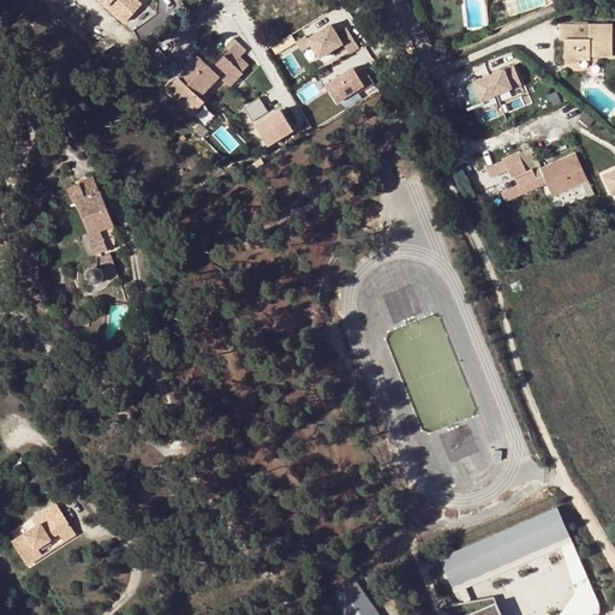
[(102,0),(125,22),(142,4),(138,0),(102,0)]
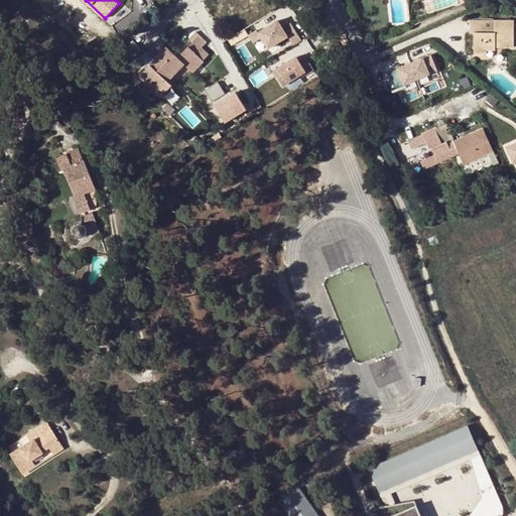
[(256,29),(248,34),(253,41),(261,36),(267,47),(287,35),(292,44),(300,39),(290,22),(282,27),(277,19),(257,31),(256,29)]
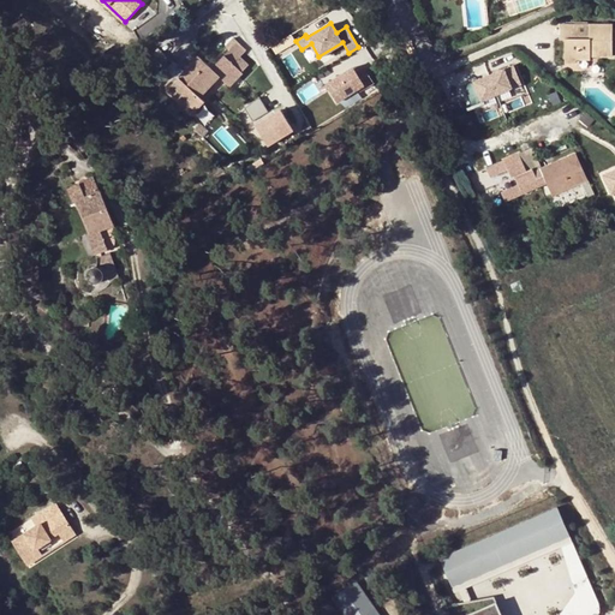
[(591,60),(591,57),(590,51),(599,51),(599,57),(613,57),(611,24),(560,24),(560,39),(565,39),(565,64),(580,64),(580,60),(591,60)]
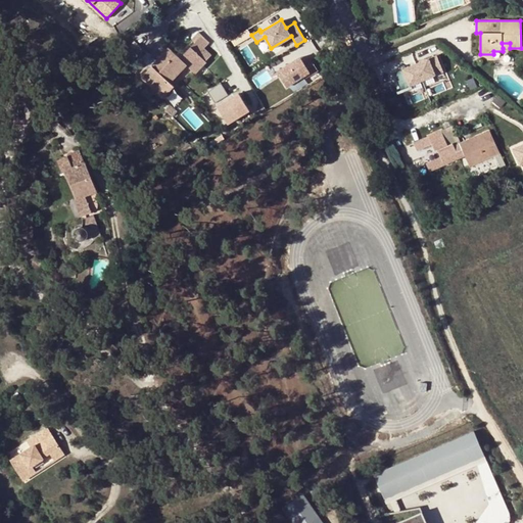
[(208,44),(201,37),(197,41),(204,49),(208,44)]
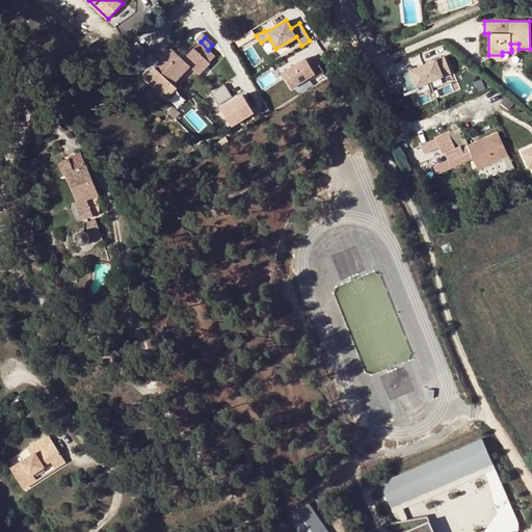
[(147,52),(136,42),(127,51),(138,61),(147,52)]
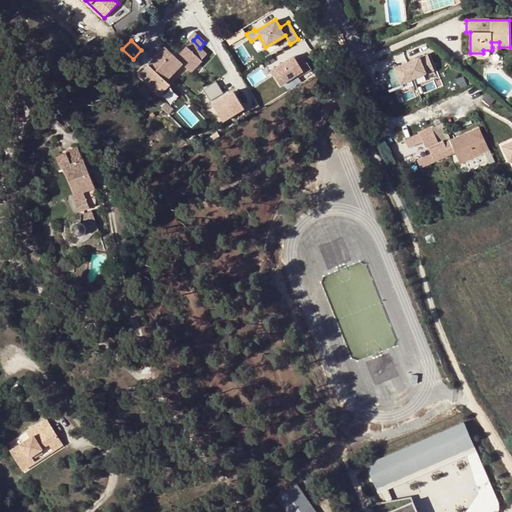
[(200,48),(193,40),(176,58),(166,48),(140,75),(161,95),(170,85),(166,81),(183,64),(191,71),(207,54),(200,48)]
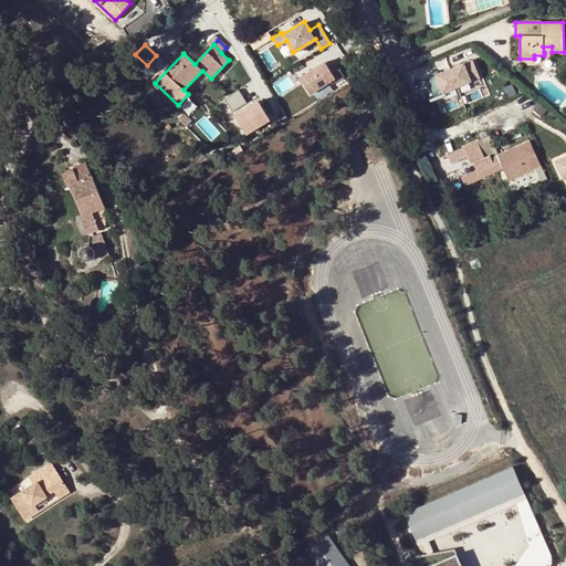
[(325,61),(300,77),(311,94),(335,77),(337,80),(344,75),(335,61),(328,66),(325,61)]
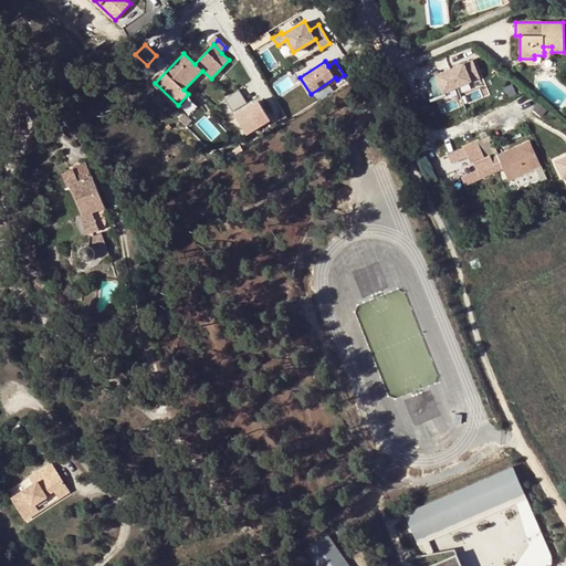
[(474,64),(429,83),(435,96),(481,79),(474,64)]
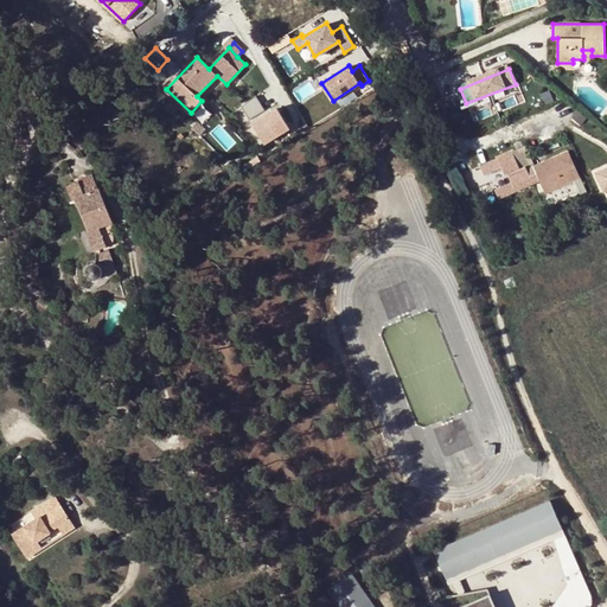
[(311,81),(294,90),(300,100),(317,91),(311,81)]
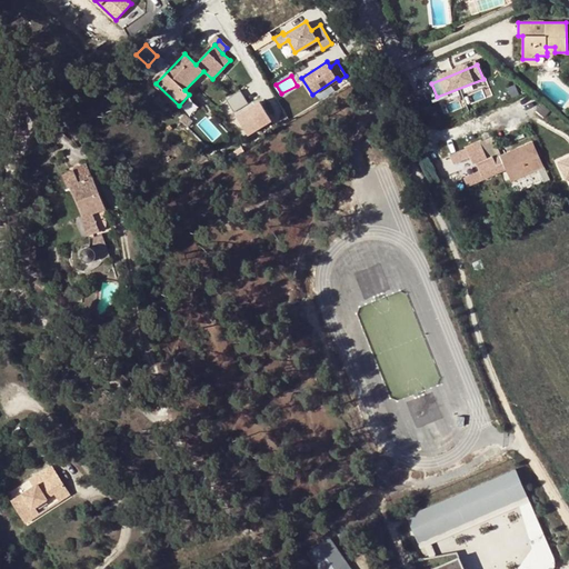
[(249,101),(240,90),(227,100),(235,112),(249,101)]
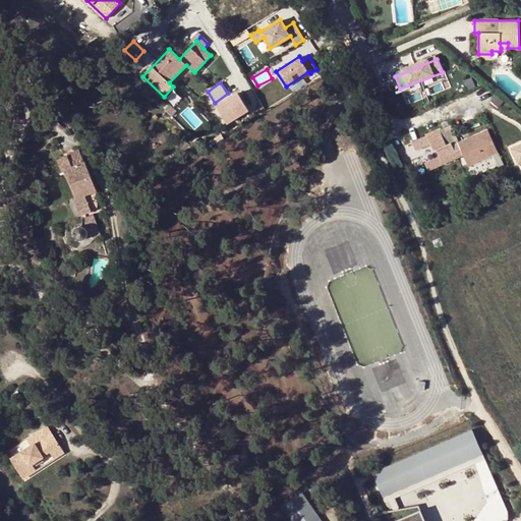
[(250,107),(238,91),(218,106),(230,122),(250,107)]
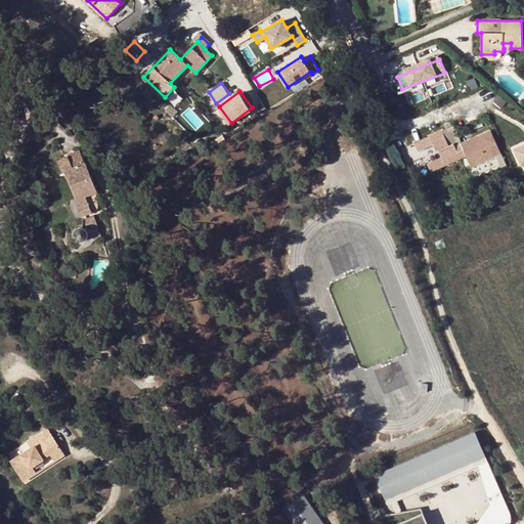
[(171,104),(166,110),(173,117),(177,112),(171,104)]
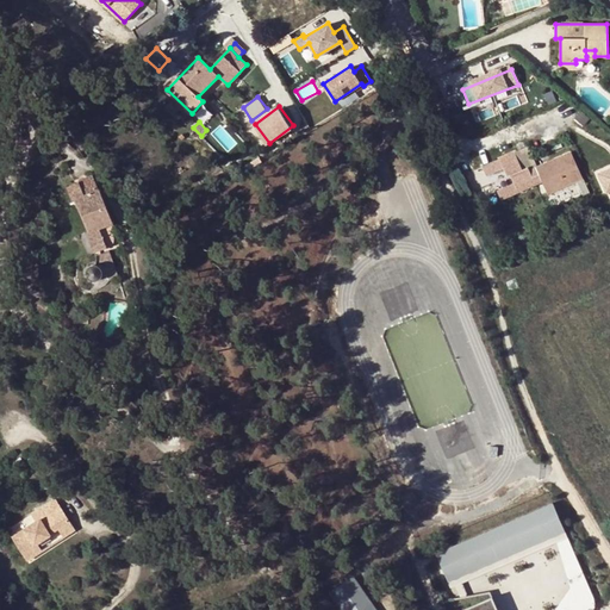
[(536,168),(539,167),(528,145),(483,167),(486,176),(502,169),(504,168),(508,176),(511,175),(515,182),(497,191),(502,200),(542,182),(536,168)]
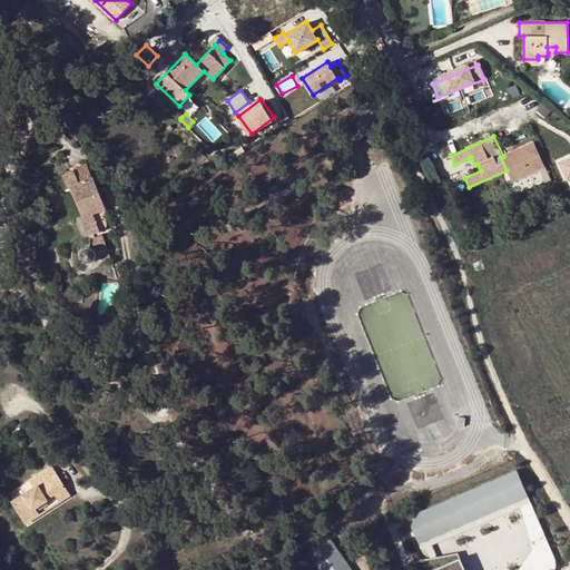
[(503,156),(501,157),(507,170),(511,180),(539,168),(544,166),(534,143),(503,156)]
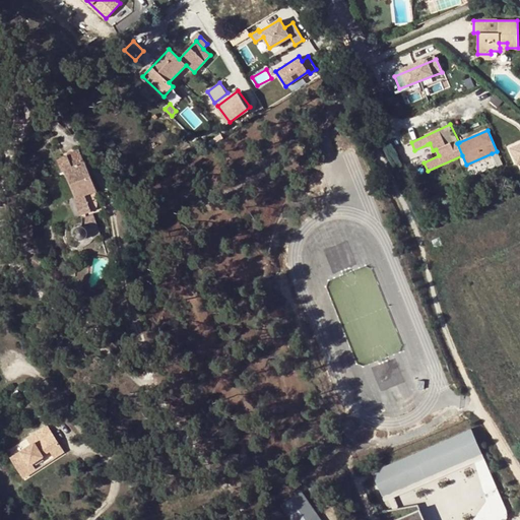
[(519,143),(510,148),(517,164),(519,161),(519,143)]
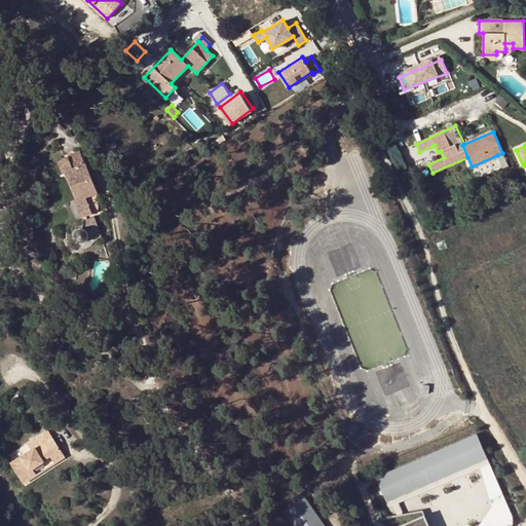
[(85,163),(81,152),(70,156),(72,160),(61,165),(63,172),(65,171),(77,199),(75,200),(81,218),(92,213),(86,196),(98,191),(86,162),(85,163)]
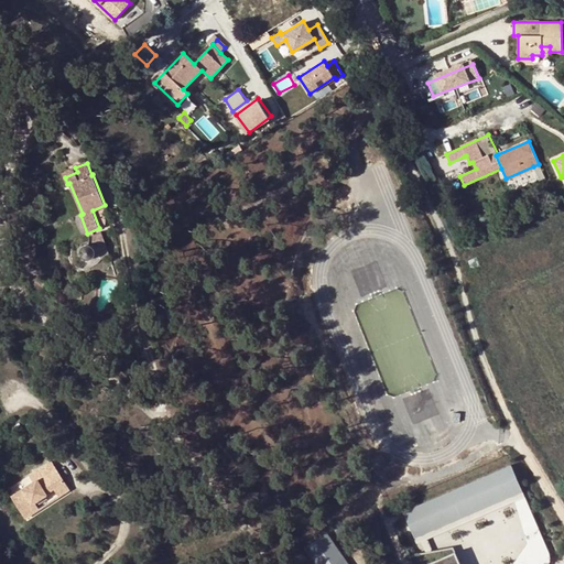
[(539,164),(533,166),(540,181),(545,179),(539,164)]
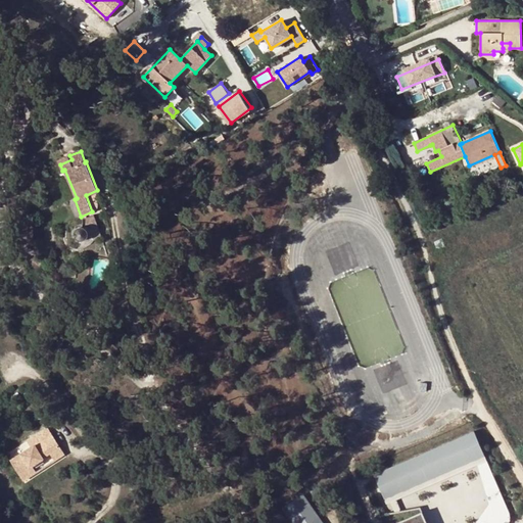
[(58,160),(60,164),(72,159),(69,155),(58,160)]
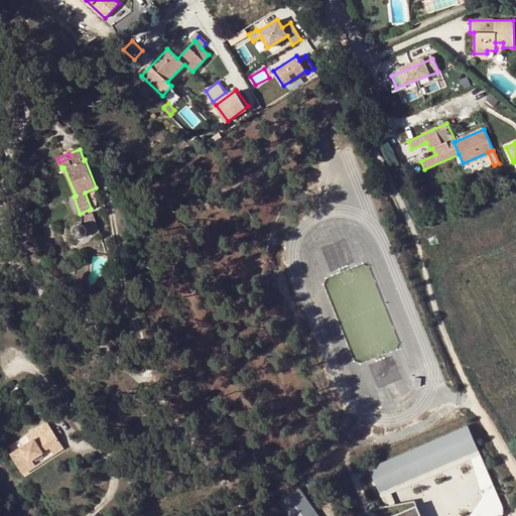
[(321,186),(308,191),(311,201),(325,196),(321,186)]
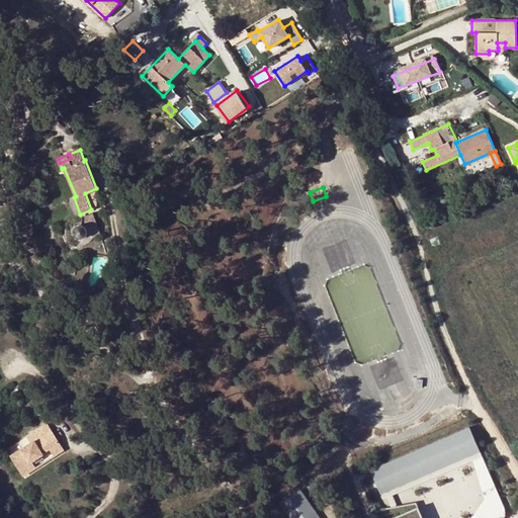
[(85,193),(91,209),(93,209),(95,205),(96,203),(95,197),(94,193),(97,191),(96,188),(85,193)]
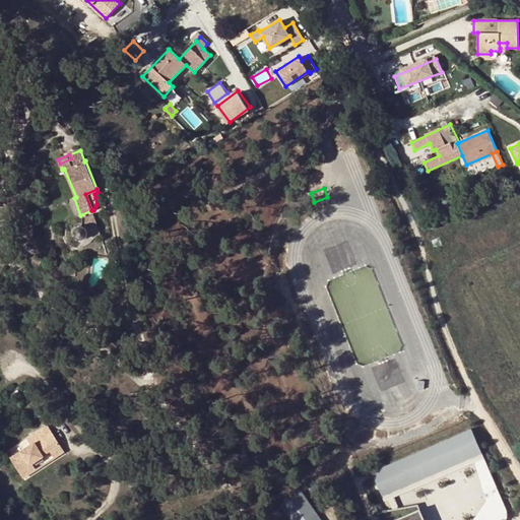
[(101,235),(93,214),(87,216),(87,222),(87,223),(88,223),(90,224),(91,225),(92,226),(92,228),(92,230),(93,232),(93,233),(93,235),(93,237),(93,238),(101,235)]
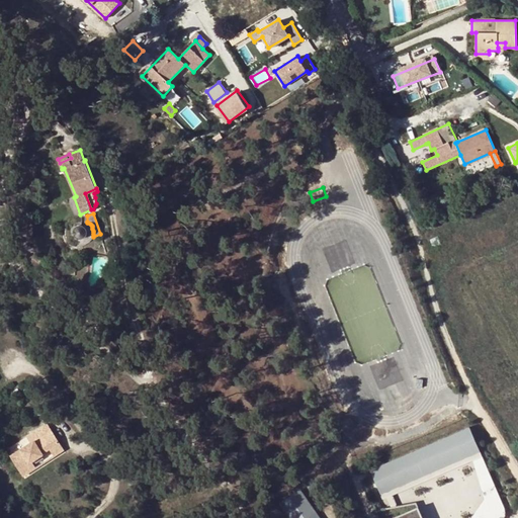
[(75,230),(75,232),(75,234),(77,236),(78,237),(80,237),(82,237),(84,236),(85,234),(86,232),(85,230),(84,228),(83,227),(81,226),(79,226),(77,227),(76,229),(75,230)]
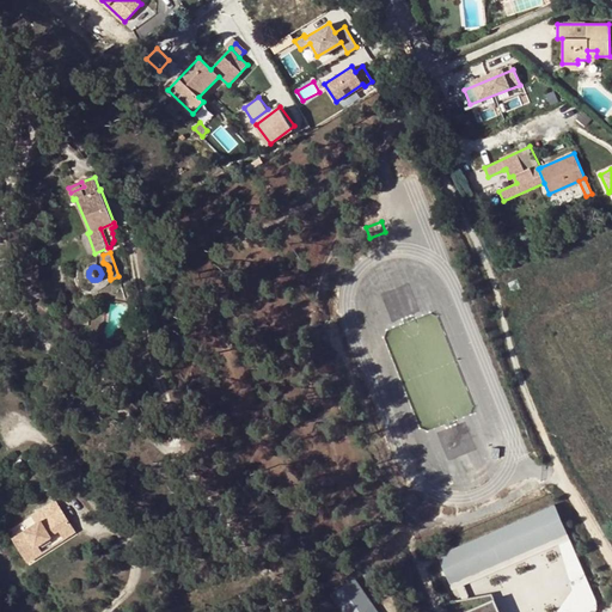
[(12,538),(28,562),(43,552),(38,545),(59,532),(63,539),(75,532),(55,501),(31,516),(36,524),(12,538)]
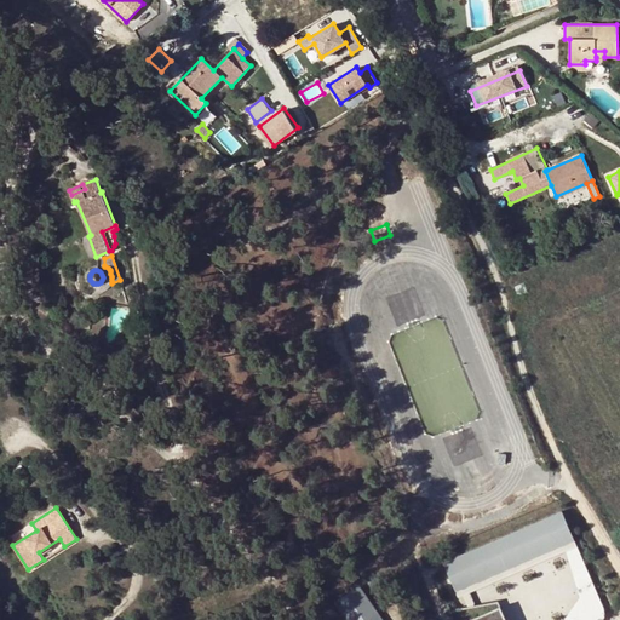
[(562,511),(443,562),(455,591),(575,540),(562,511)]
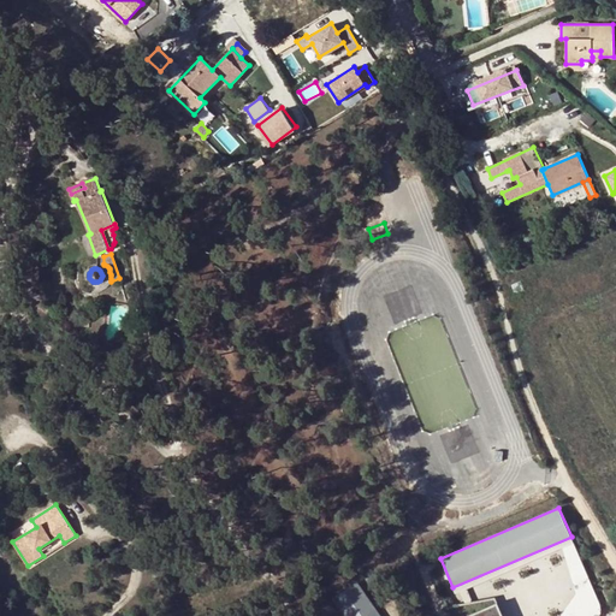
[(579,615),(582,614),(584,615),(598,615),(600,615),(599,602),(574,543),(563,548),(576,593),(560,615),(579,615)]
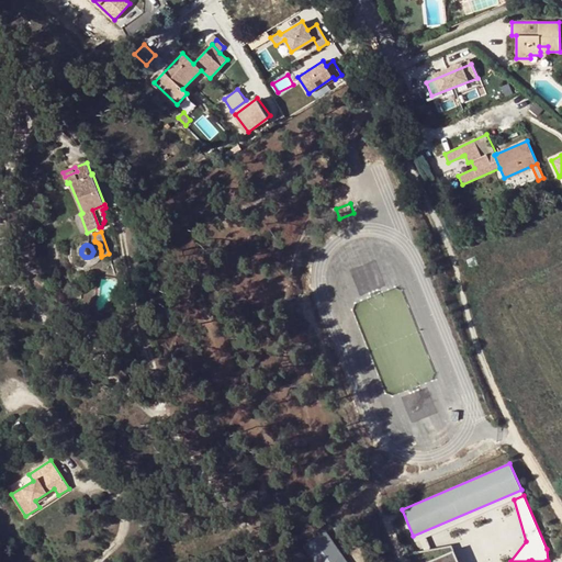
[(347,561),(323,528),(300,544),(312,561),(347,561)]
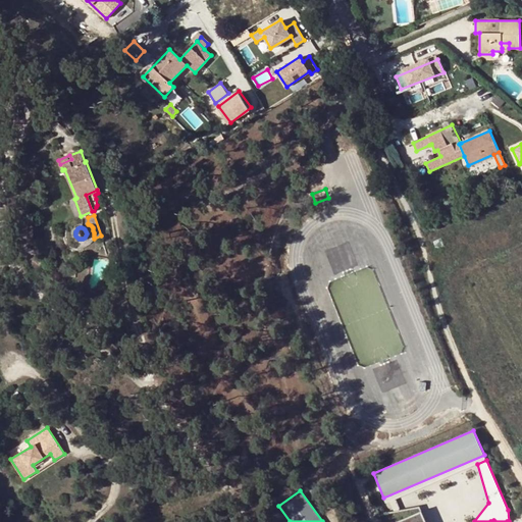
[(421,521),(416,509),(379,515),(382,521),(421,521)]
